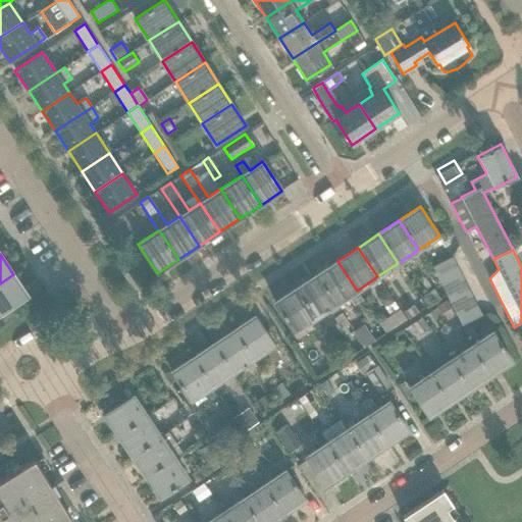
[(430,269),(436,278),(455,267),(450,258),(430,269)]
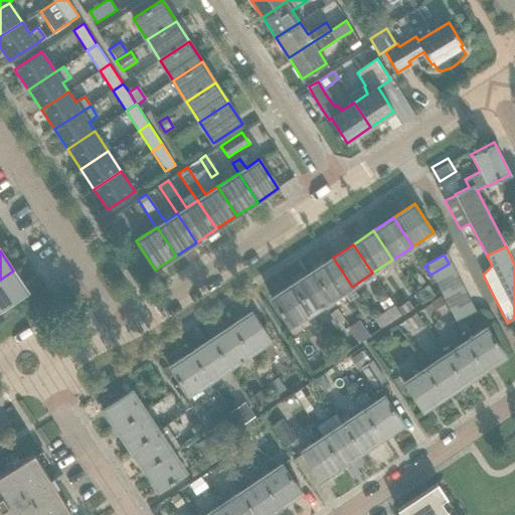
[(332,300),(352,287),(333,258),(313,271),(332,300)]
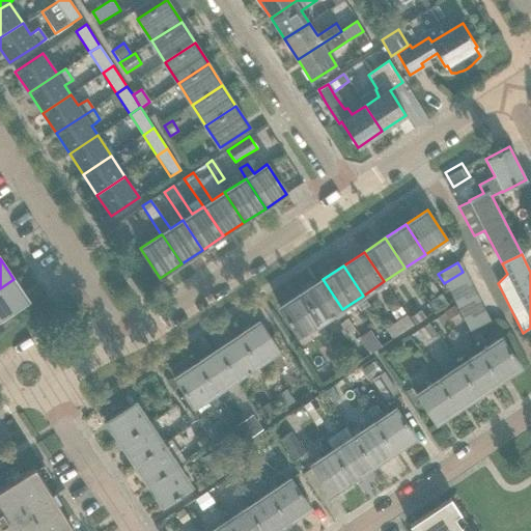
[(444,283),(449,292),(469,282),(463,272),(444,283)]
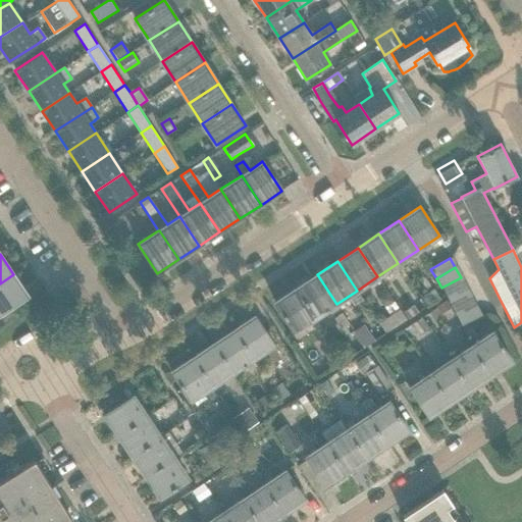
[(0,313),(28,296),(13,274),(0,283),(0,313)]
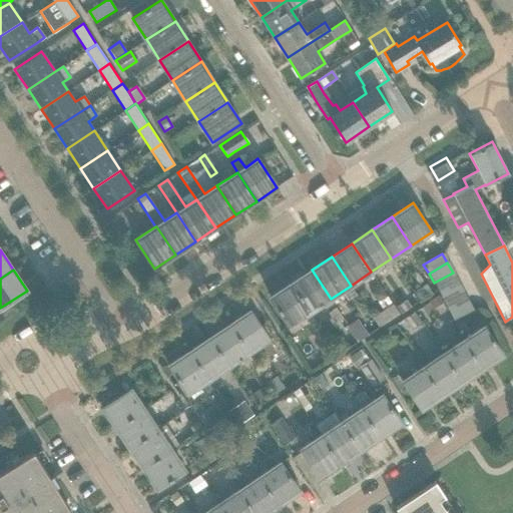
[(330,300),(331,299),(312,270),(291,284),(310,312),(322,304),(326,309),(333,305),(330,300)]
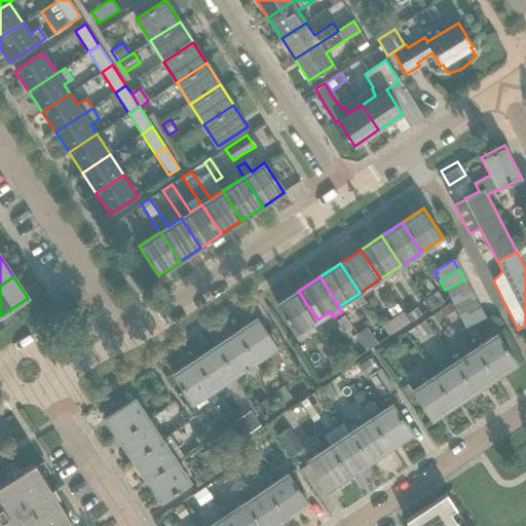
[(445,290),(450,300),(470,289),(464,279),(445,290)]
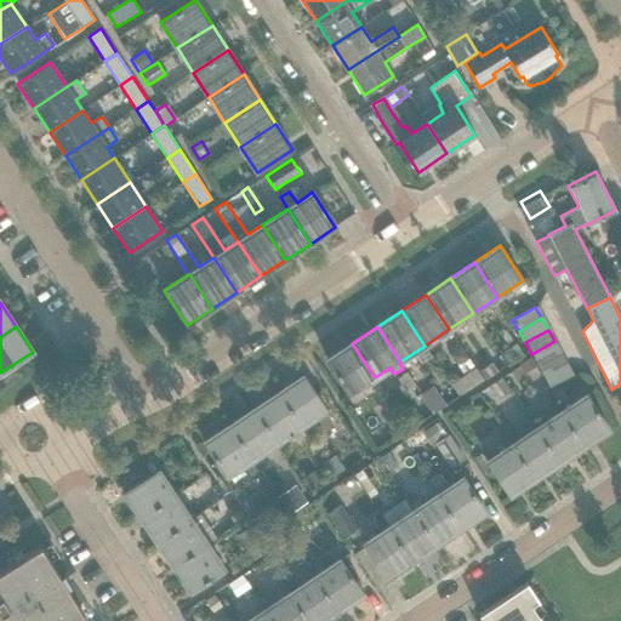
[(531,354),(537,365),(560,352),(554,341),(531,354)]
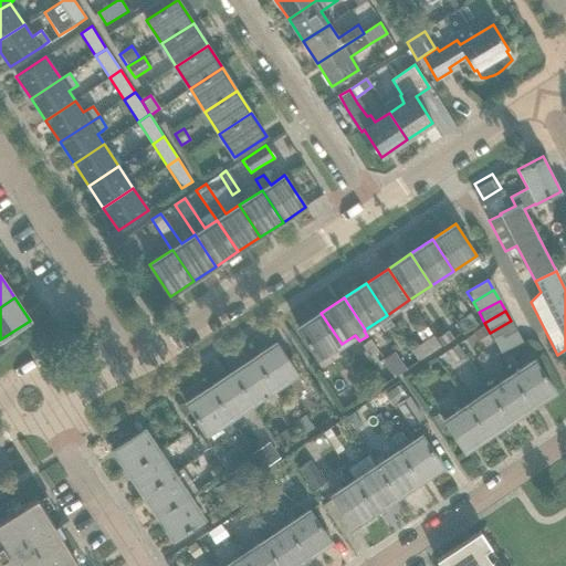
[(320,359),(342,344),(321,313),(299,327),(320,359)]
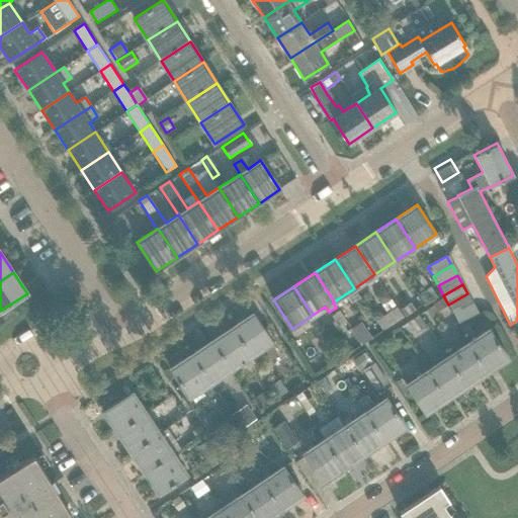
[(441,294),(436,286),(424,294),(429,303),(441,294)]
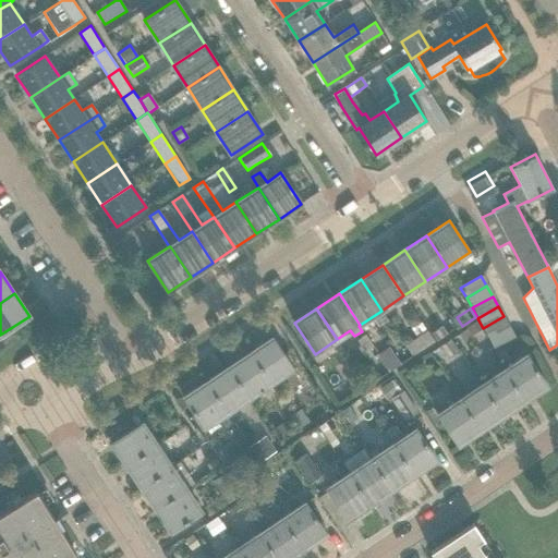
[(483,328),(489,338),(509,327),(504,316),(483,328)]
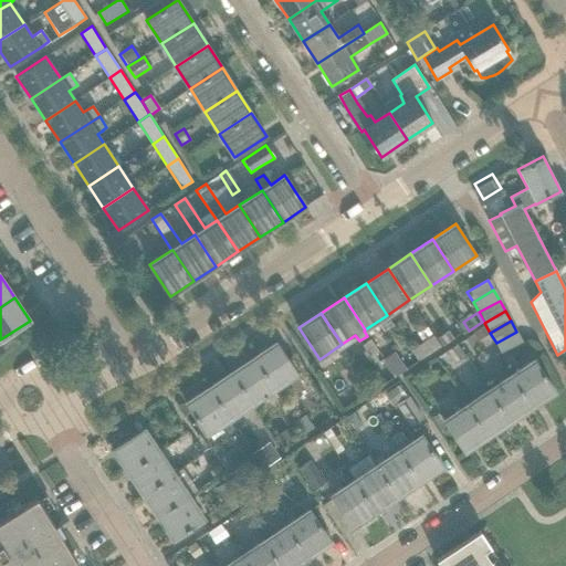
[(428,326),(418,333),(423,342),(433,335),(428,326)]
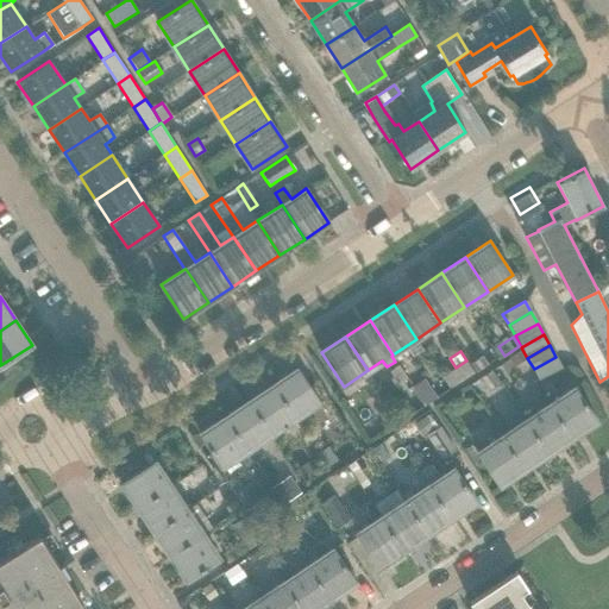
[(526,359),(520,351),(509,358),(515,366),(526,359)]
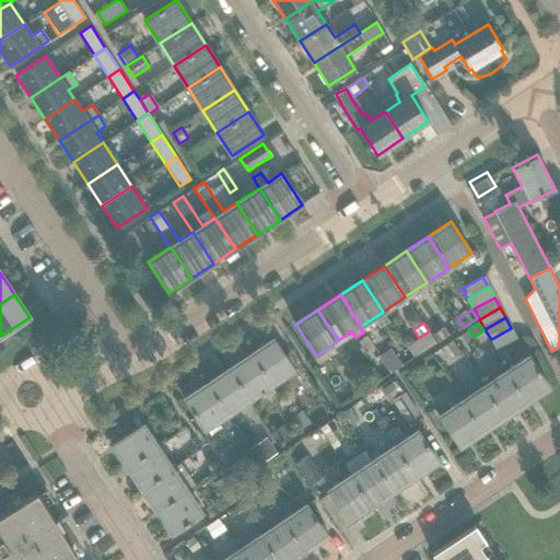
[(448,335),(443,326),(431,334),(436,342),(448,335)]
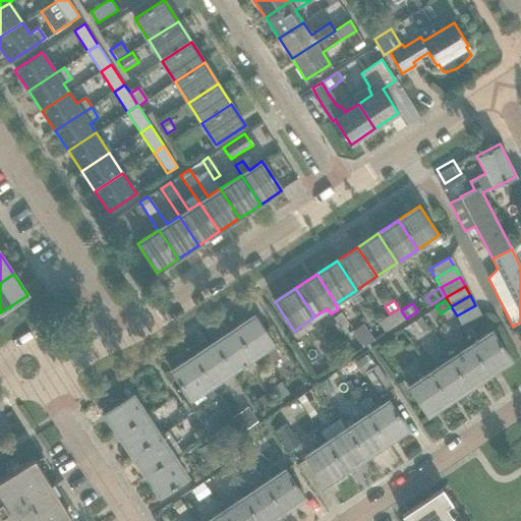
[(461,325),(466,323),(481,314),(475,305),(457,315),(461,325)]
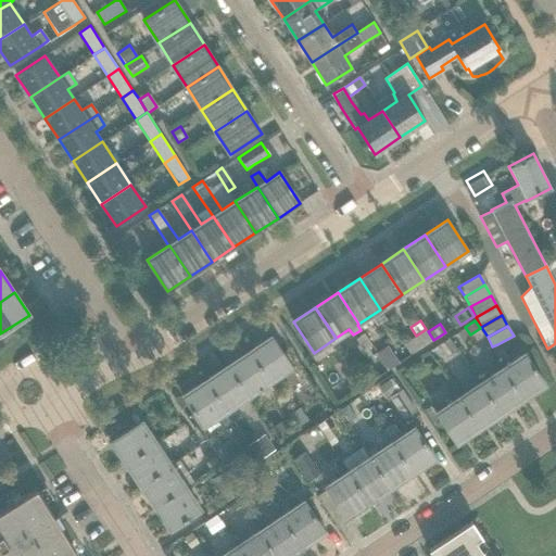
[(432,340),(426,329),(416,336),(404,344),(411,355),(432,340)]
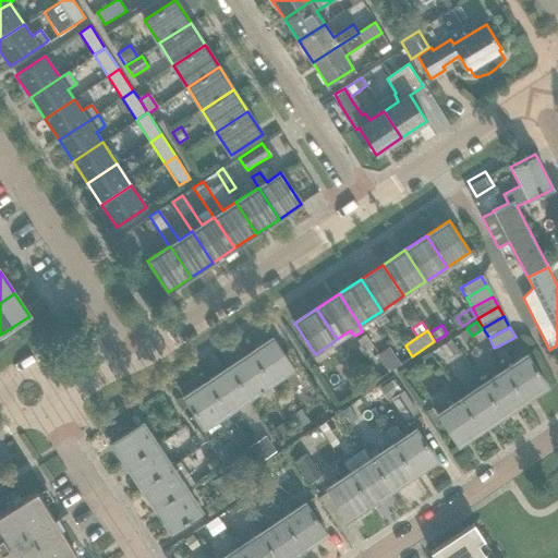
[(373,346),(365,335),(358,340),(364,351),(373,346)]
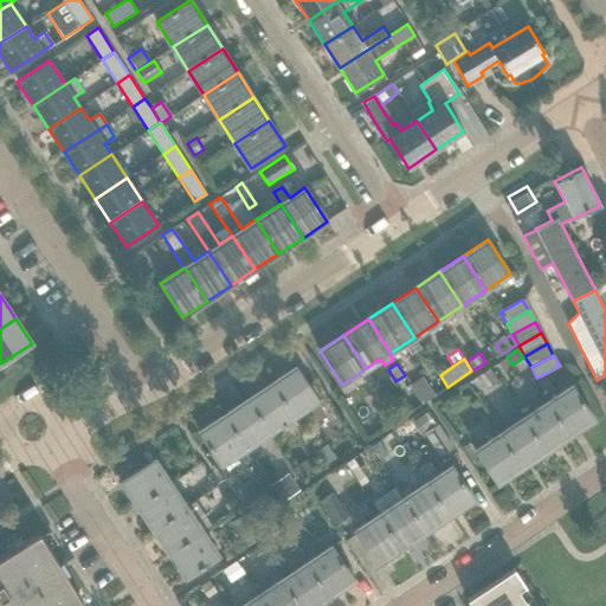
[(271,382),(294,417),(318,400),(296,367),(271,382)]
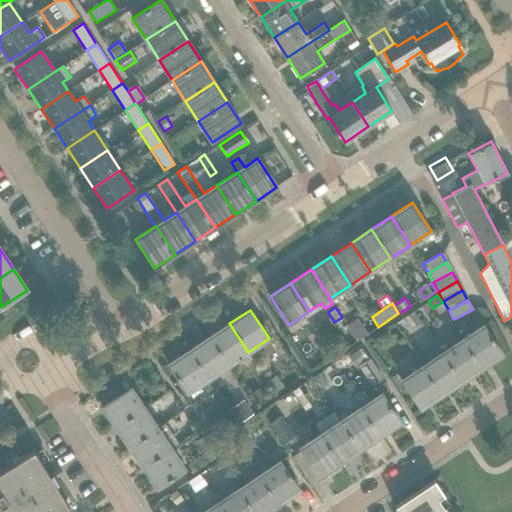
[(421,322),(413,311),(404,317),(412,328),(421,322)]
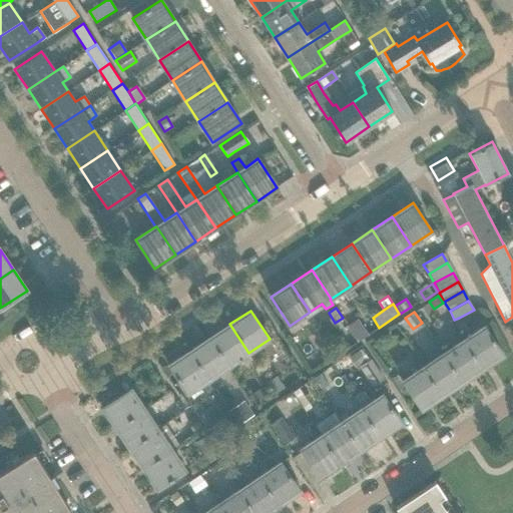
[(459,318),(454,320),(451,322),(457,332),(465,328),(459,318)]
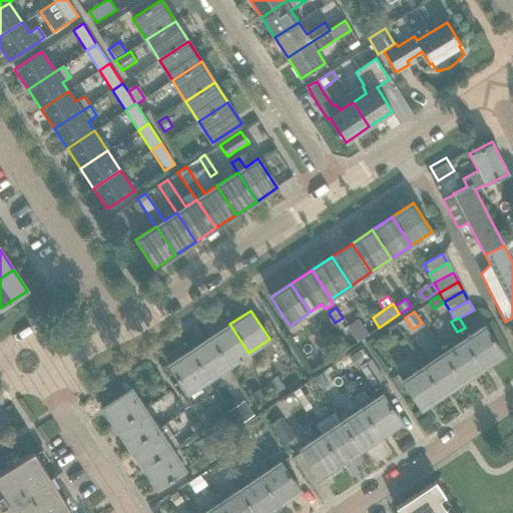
[(368,335),(358,320),(347,327),(358,342),(368,335)]
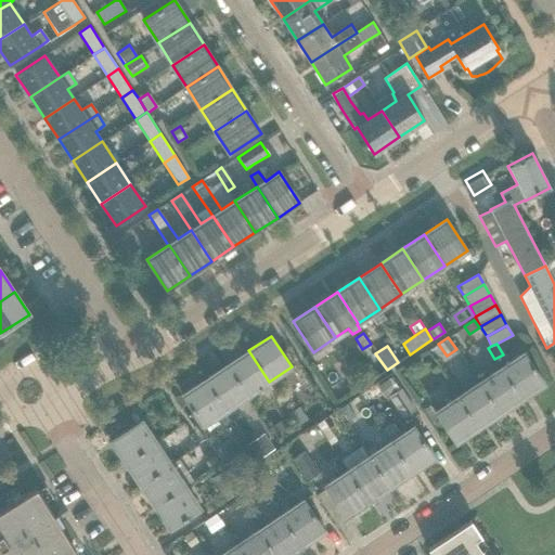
[(246,397),(269,382),(248,350),(226,365),(246,397)]
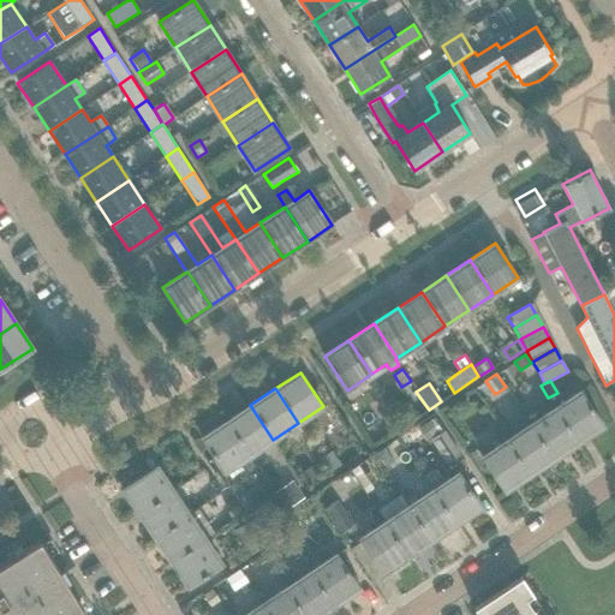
[(555,407),(578,442),(603,425),(580,392),(555,407)]
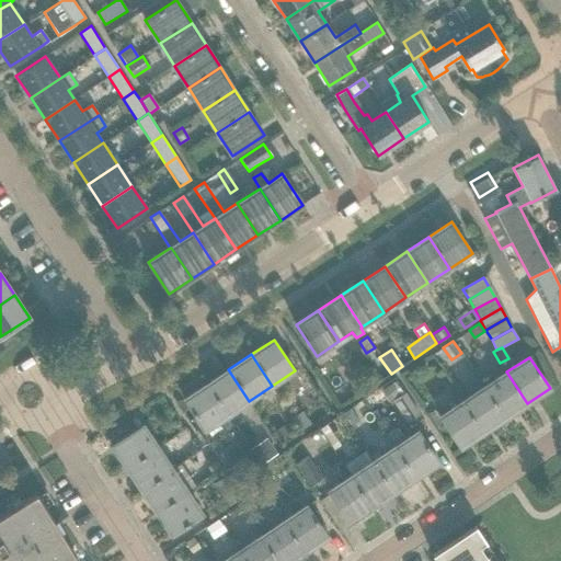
[(227,415),(249,401),(228,369),(206,384),(227,415)]
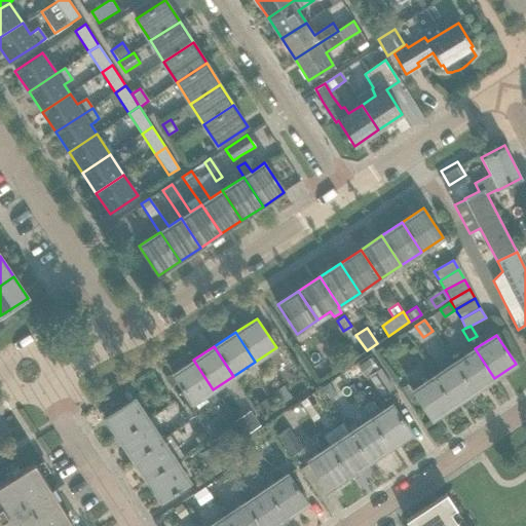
[(474,391),(494,378),(475,348),(454,363),(474,391)]
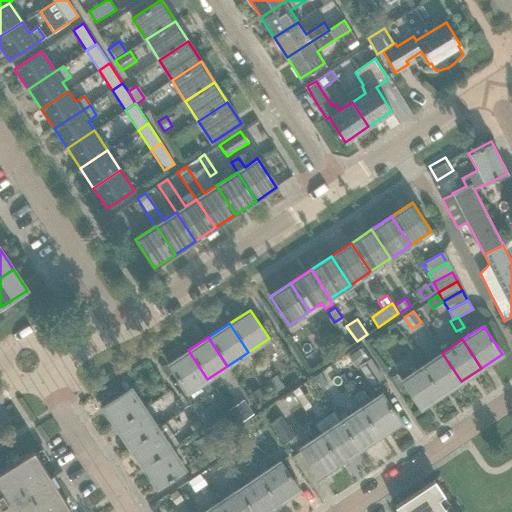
[(361,348),(348,357),(355,368),(358,366),(368,359),(361,348)]
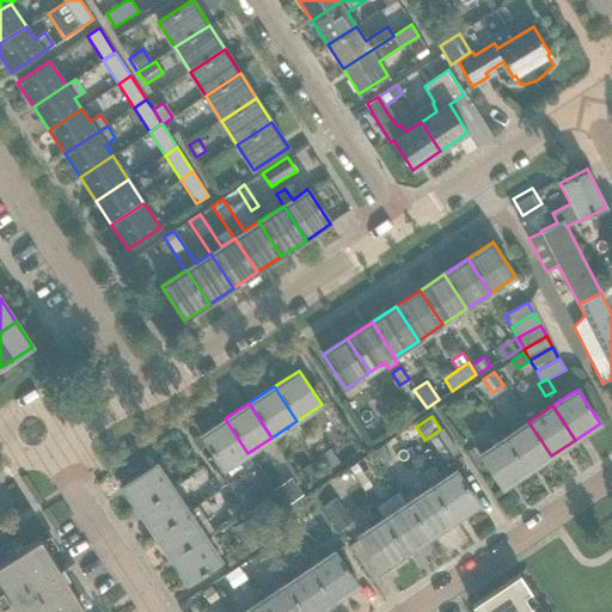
[(222,470),(248,453),(225,418),(200,435),(222,470)]
